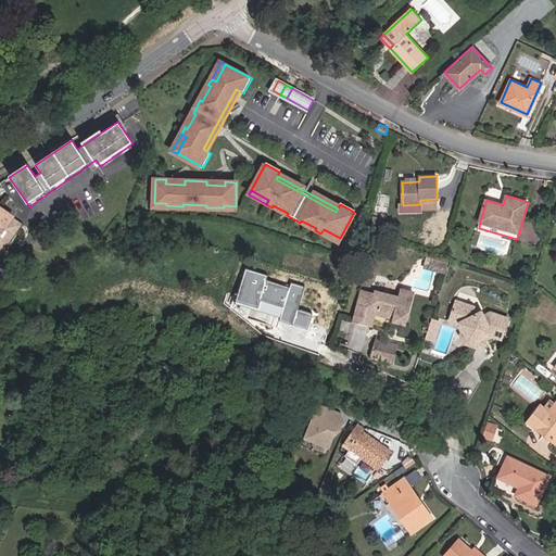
[(0,250),(2,252),(24,225),(0,207),(0,250)]
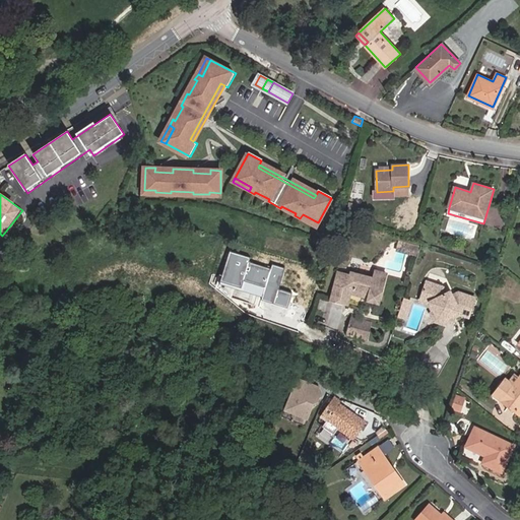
[(300,218),(316,228),(318,222),(303,214),(300,218)]
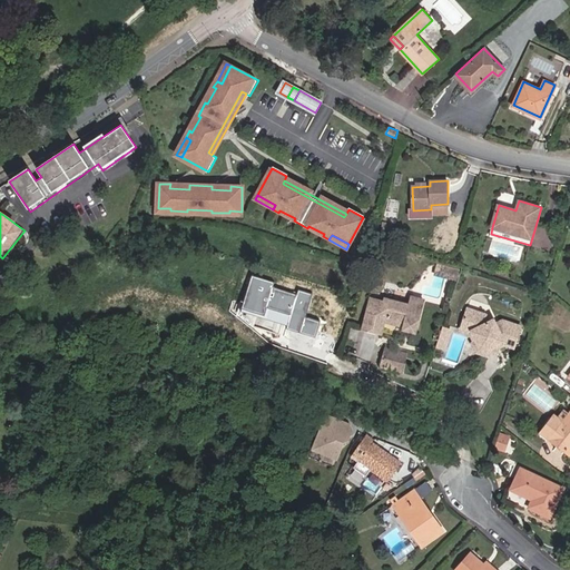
[(449,276),(451,269),(443,267),(441,274),(449,276)]
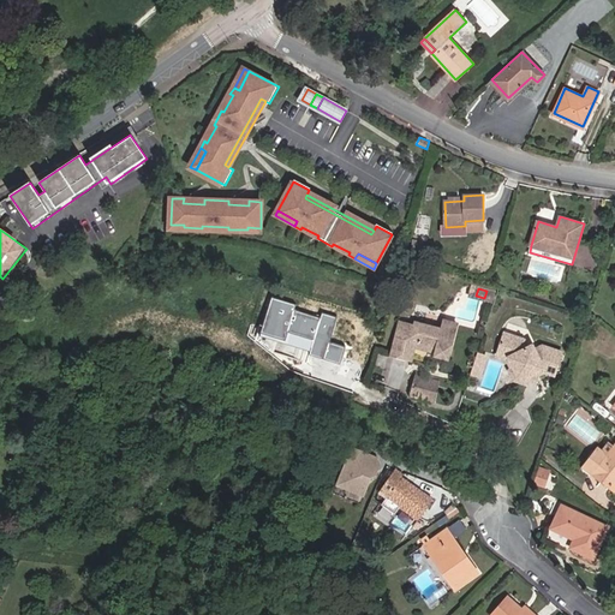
[(310,354),(340,364),(346,346),(330,341),(338,317),(321,312),(320,317),(294,310),(296,304),(272,297),(257,340),(270,352),(298,360),(302,348),(311,351),(310,354)]
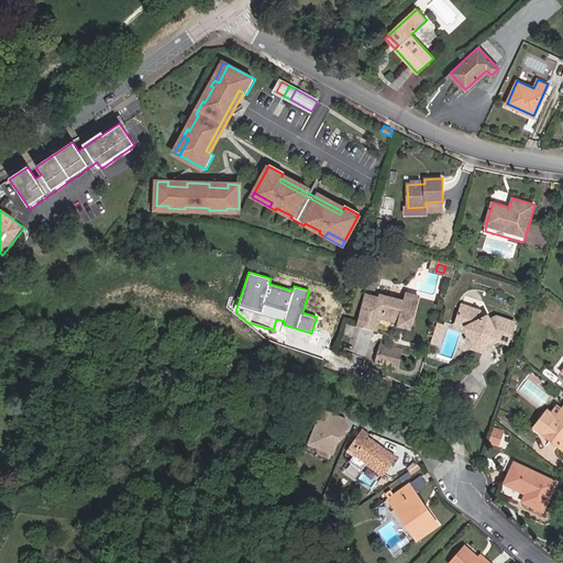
[(399,322),(400,318),(414,321),(420,295),(407,291),(405,300),(381,294),(379,297),(366,294),(359,323),(364,324),(374,327),(376,328),(379,317),(399,322)]
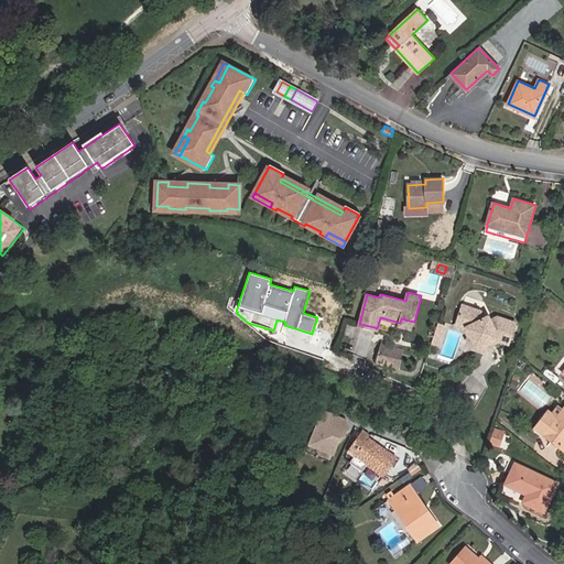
[(485,320),(480,313),(463,307),(457,325),(467,328),(476,346),(481,348),(489,344),(488,342),(494,338),(499,339),(505,340),(509,343),(516,324),(498,318),(490,322),(488,318),(485,320)]
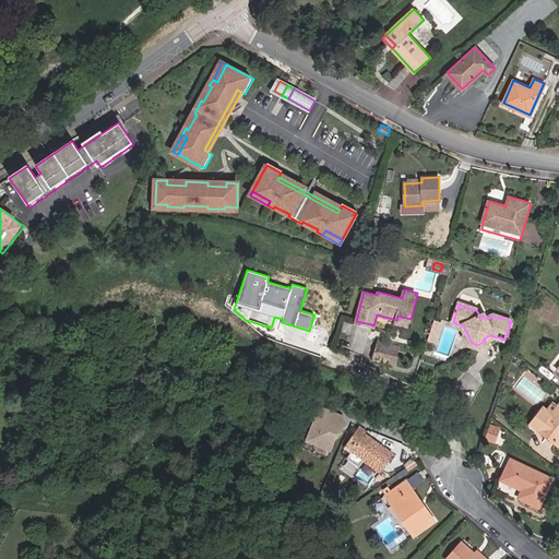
[(395,322),(408,325),(411,319),(397,316),(396,320),(395,322)]
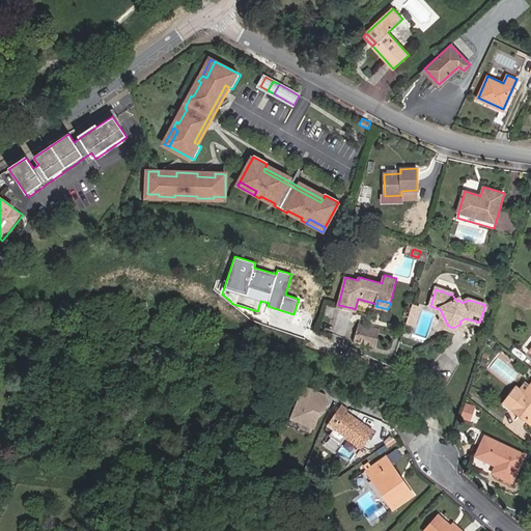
[(479,325),(479,323),(475,320),(470,319),(465,318),(459,322),(460,324),(453,328),(448,326),(440,309),(430,306),(429,308),(438,311),(442,319),(440,320),(445,331),(447,329),(452,331),(453,333),(463,329),(462,326),(466,320),(479,325)]
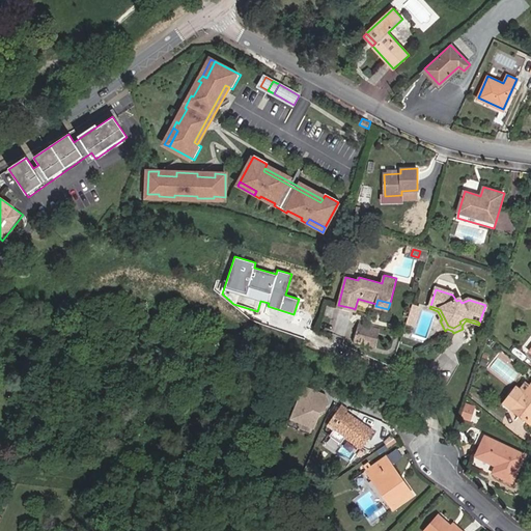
[(487,367),(491,359),(482,357),(480,364),(487,367)]
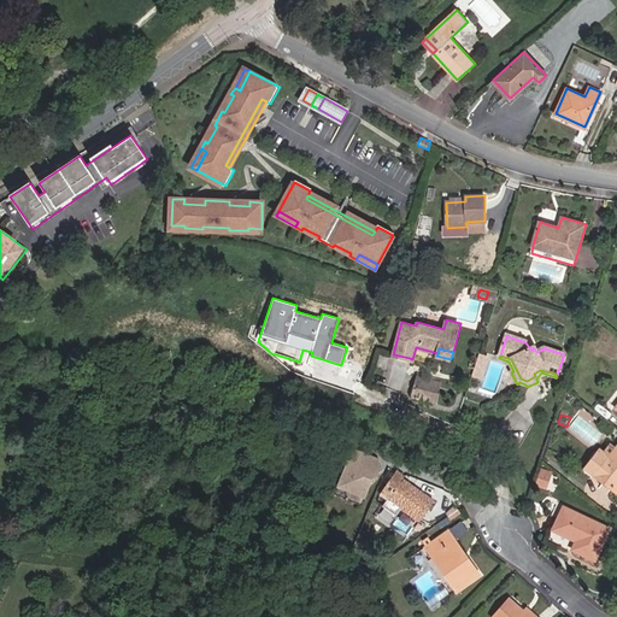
[(354,446),(336,487),(366,500),(385,460),(354,446)]
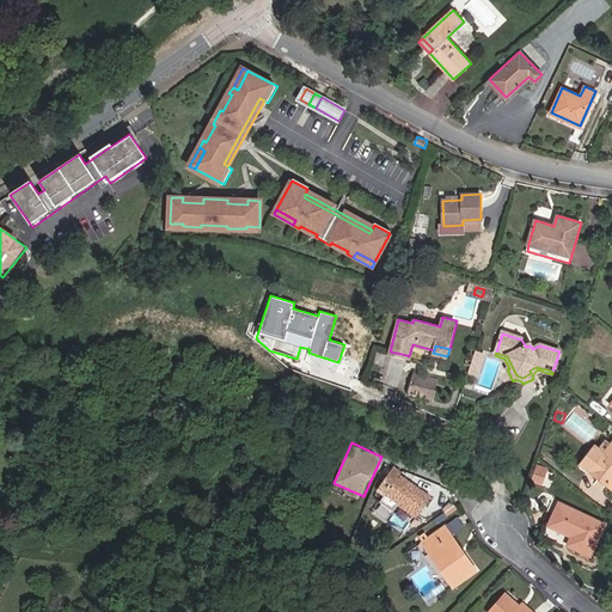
[(591,471),(607,485),(611,478),(611,444),(605,454),(595,446),(581,464),(591,471)]
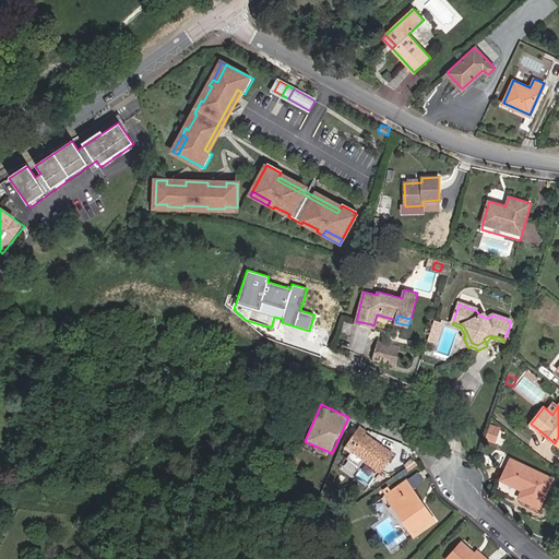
[(351,439),(357,444),(352,451),(364,460),(380,472),(392,454),(365,433),(367,430),(359,426),(351,439)]
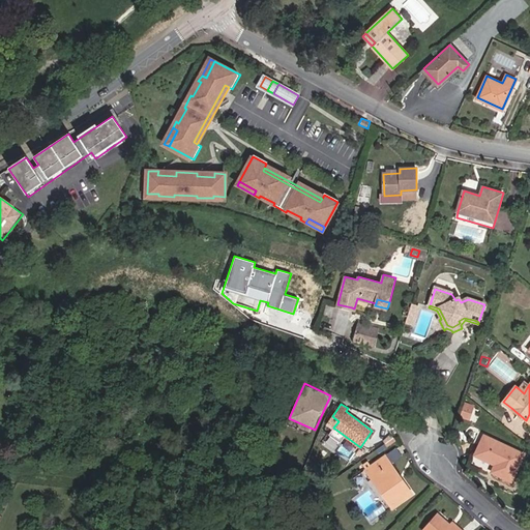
[(470,419),(473,410),(464,407),(462,417),(470,419)]
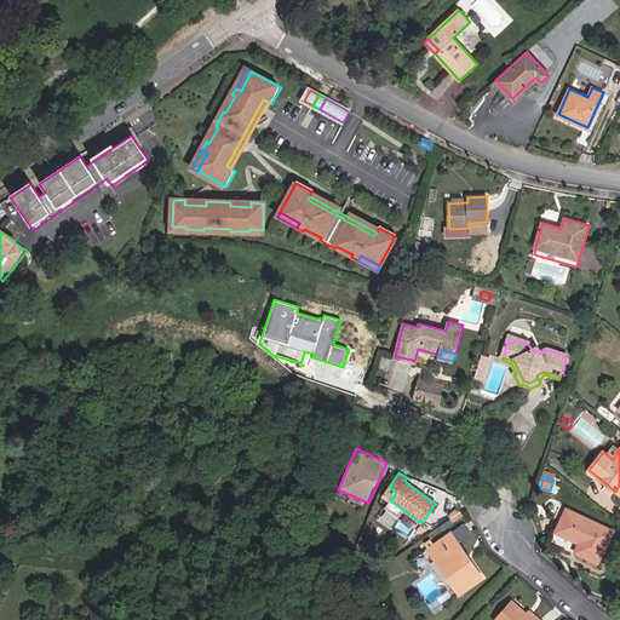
[(386,505),(400,515),(403,510),(390,500),(386,505)]
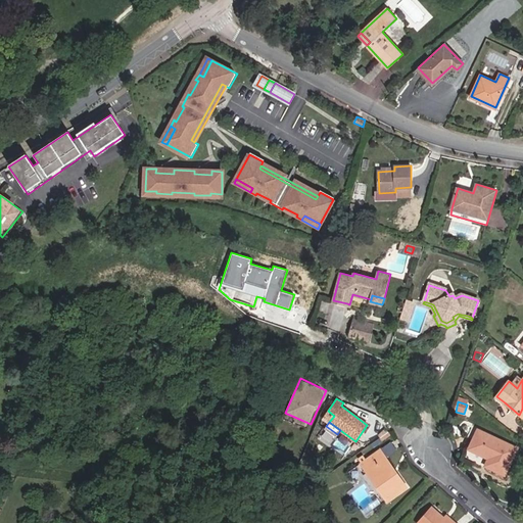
[(505,475),(518,448),(478,430),(469,448),(489,459),(485,465),(505,475)]
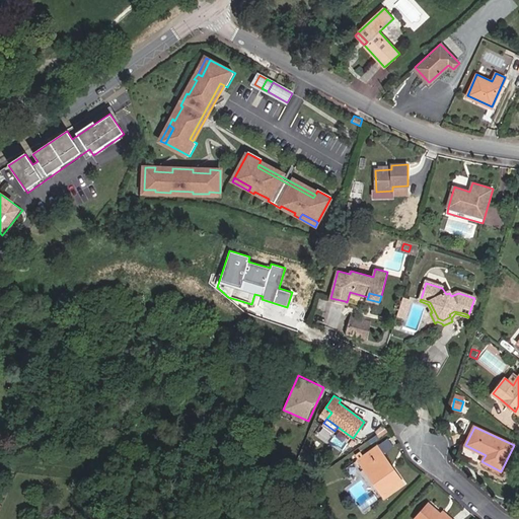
[(391,471),(380,455),(382,453),(378,447),(359,460),(385,497),(404,483),(394,469),(391,471)]
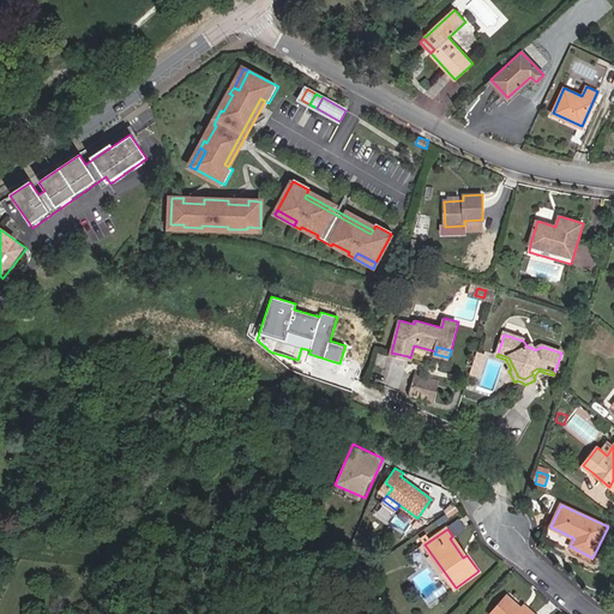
[(452,536),(450,539),(463,558),(467,555),(452,536)]
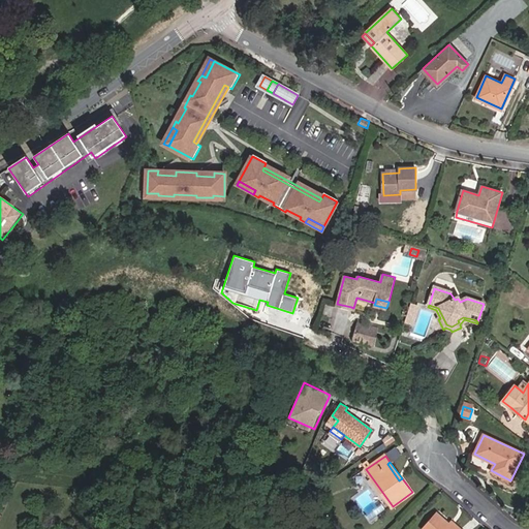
[(454,528),(449,525),(437,514),(424,528),(454,528)]
